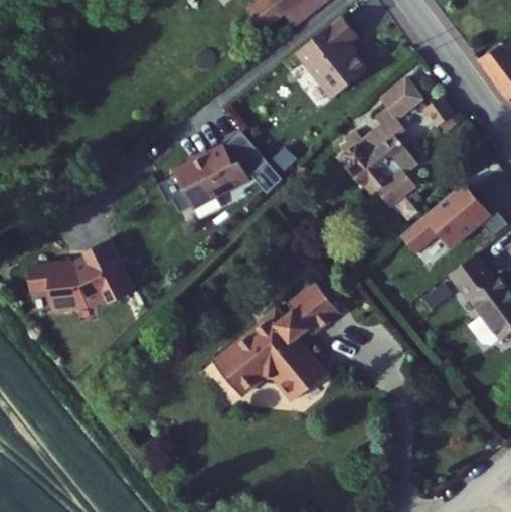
[(281,0),(270,9),(285,28),(319,0),(281,0)]
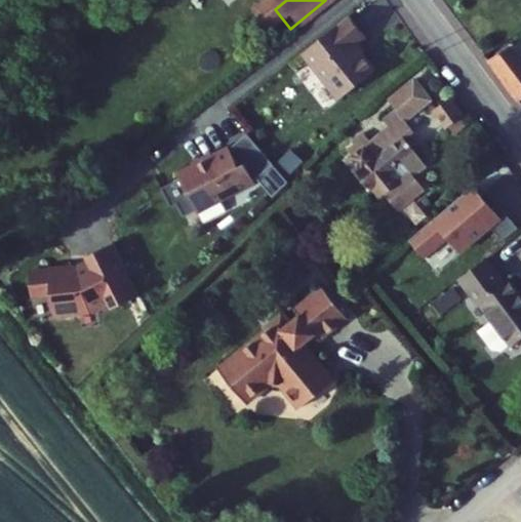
[(290,29),(275,9),(256,26),(256,28),(271,45),(290,29)]
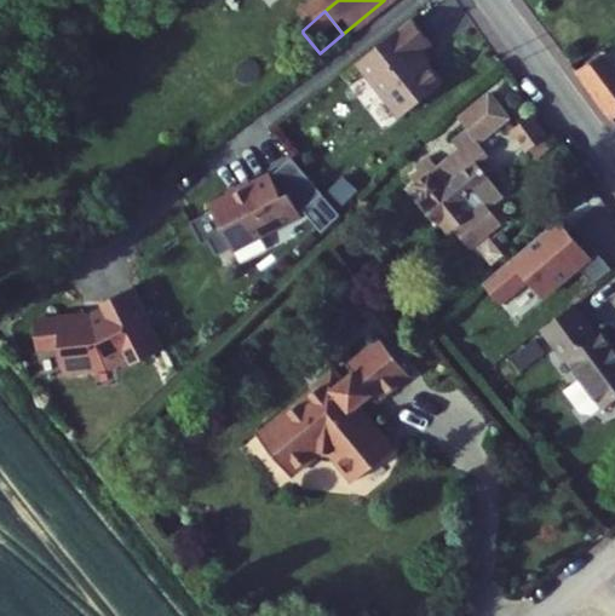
[(429,42),(409,18),(354,63),(398,117),(441,82),(417,52),(429,42)]
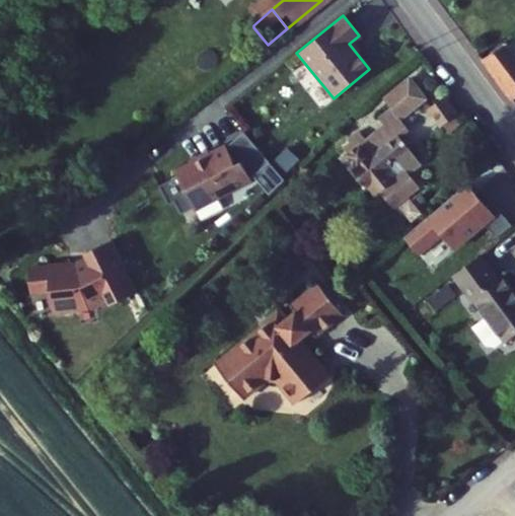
[(483,62),(495,80),(514,66),(514,63),(504,47),(483,62)]
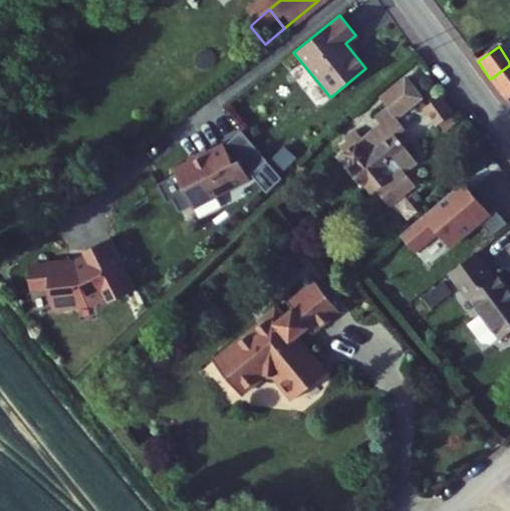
[(509,65),(490,79),(505,98),(509,94),(509,65)]
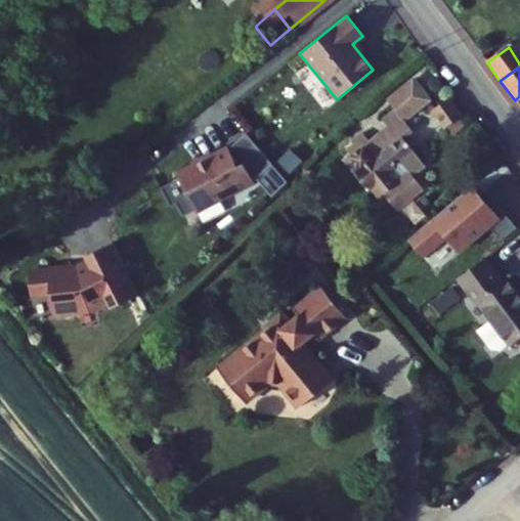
[(343,144),(395,207),(422,184),(412,171),(424,161),(399,132),(408,124),(402,117),(427,96),(406,72),(379,94),(388,104),(378,113),(383,119),(363,134),(360,130),(343,144)]
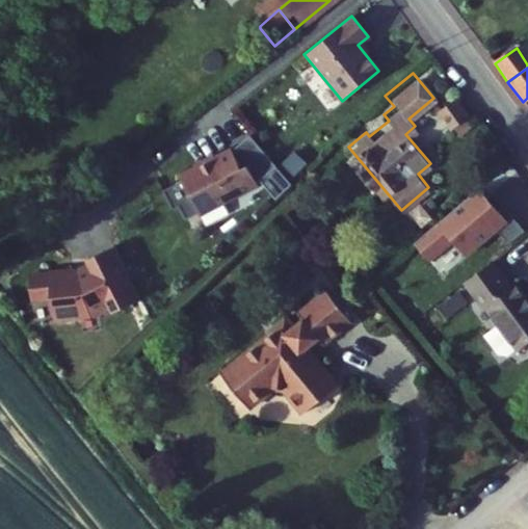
[(437,112),(451,131),(466,120),(450,101),(437,112)]
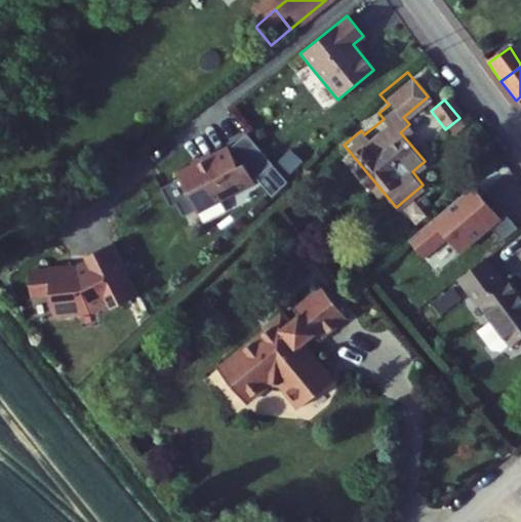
[(339,139),(344,145),(361,130),(357,125),(339,139)]
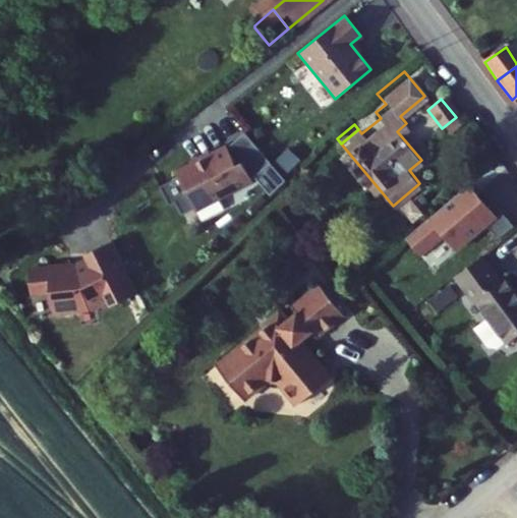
[(269,167),(244,134),(226,149),(210,157),(209,155),(187,165),(188,166),(174,173),(176,178),(192,211),(220,196),(221,197),(239,188),(238,187),(249,182),(253,178),(269,167)]
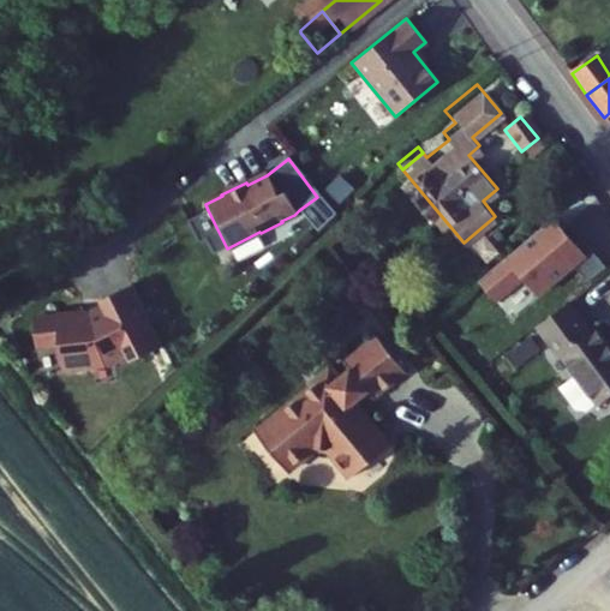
[(334,217),(317,197),(299,210),(317,233),(334,217)]
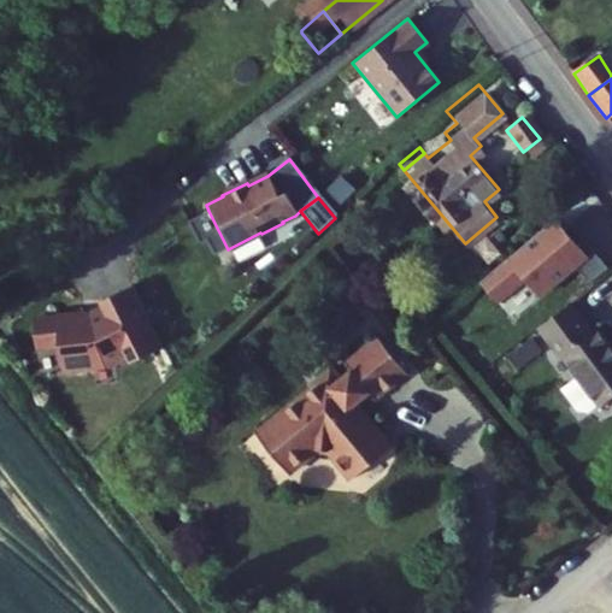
[(228,249),(209,211),(187,224),(199,247),(206,242),(215,257),(228,249)]
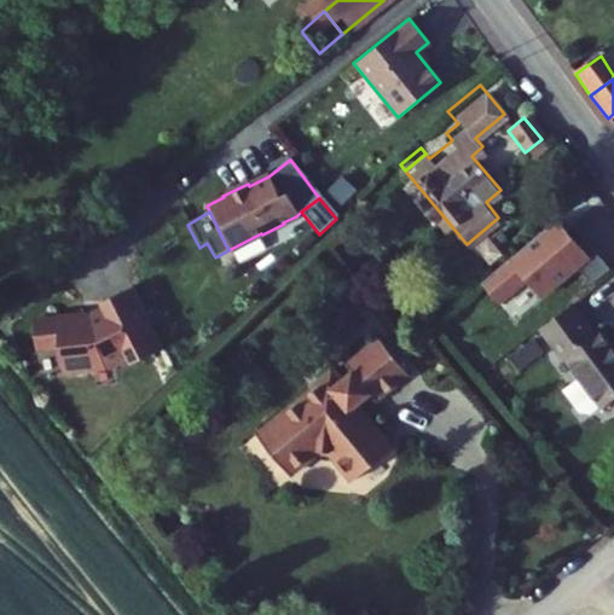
[(161,352),(131,290),(99,306),(103,312),(87,318),(82,319),(82,315),(53,319),(53,321),(30,324),(33,352),(57,349),(58,373),(88,371),(109,370),(109,369),(109,367),(110,366),(125,360),(128,367),(161,352)]
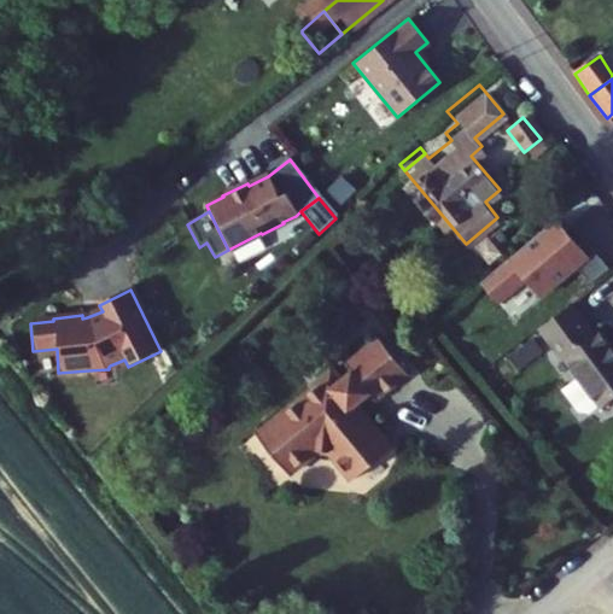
[(603,357),(612,369),(612,310),(609,307),(577,331),(600,361),(603,357)]
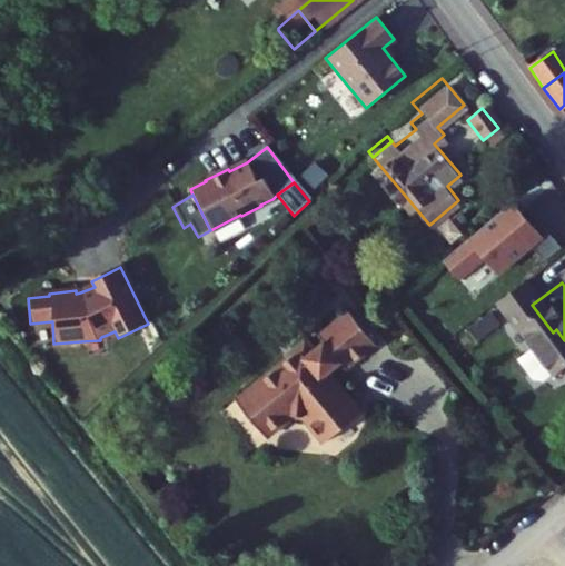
[(317,432),(338,457),(375,426),(342,386),(355,375),(360,381),(390,356),(363,321),(331,348),(338,355),(330,361),(324,367),(315,356),(297,370),(299,373),(247,416),(279,453),(306,430),(317,432)]
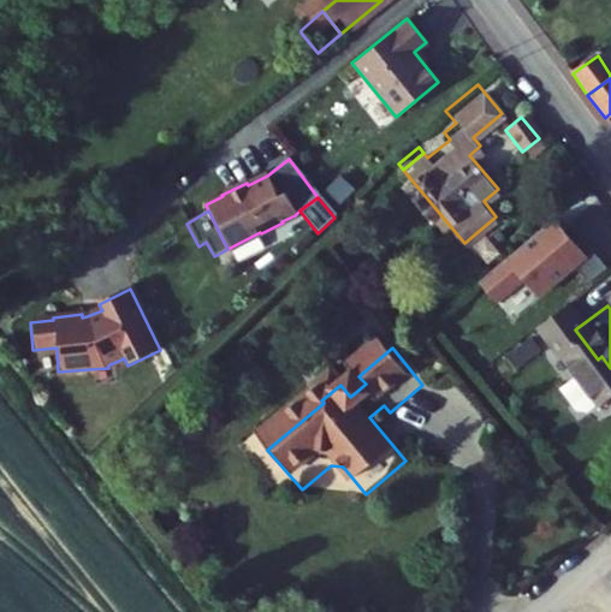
[(340,385),(350,397),(357,391),(348,379),(340,385)]
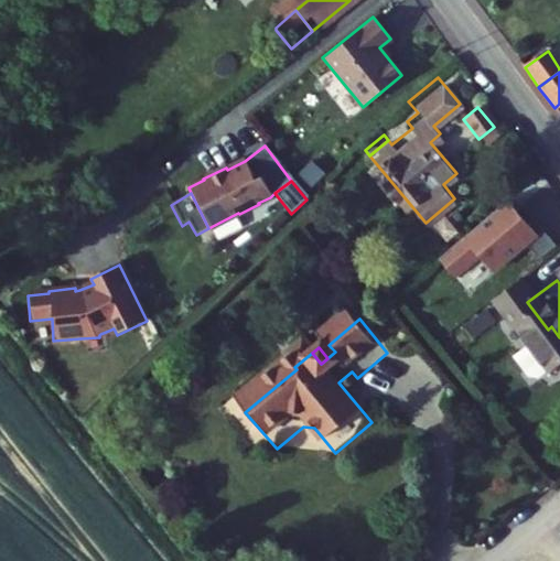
[(523,347),(510,357),(527,378),(540,368),(523,347)]
